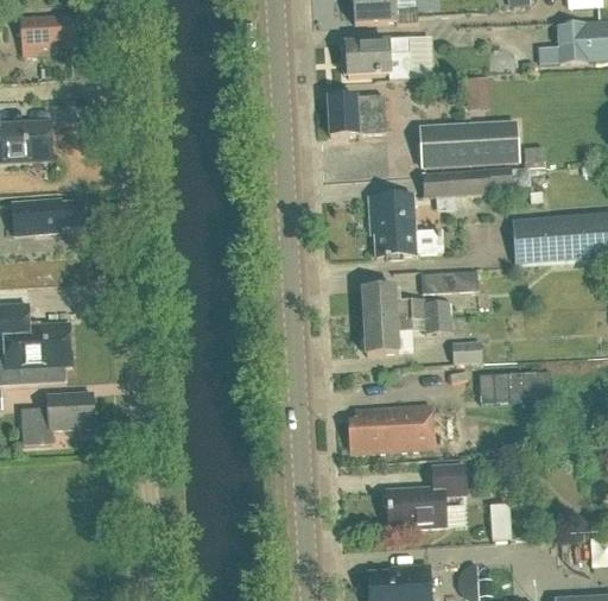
[(352,0),(354,24),(396,21),(396,23),(418,21),(417,6),(396,7),(394,0),(352,0)]
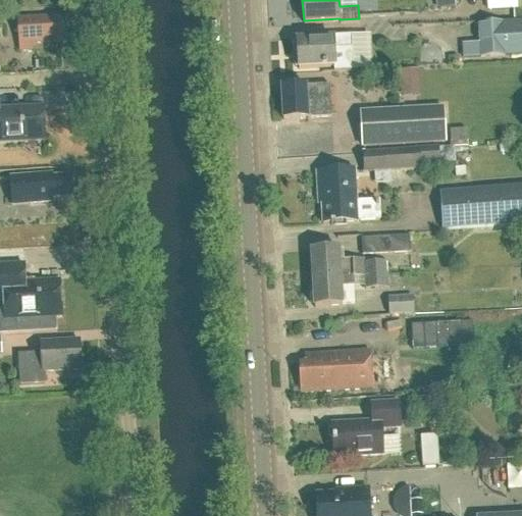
[(486,0),(487,8),(521,5),(521,0),(486,0)]
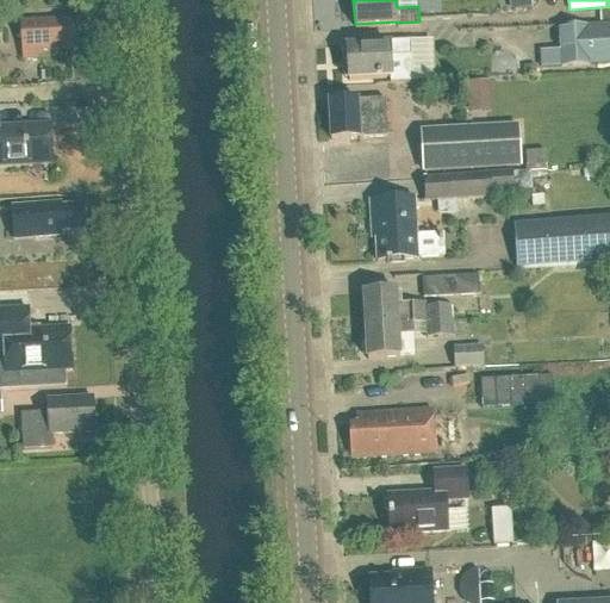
[(75,44),(74,14),(20,17),(23,48),(75,44)]
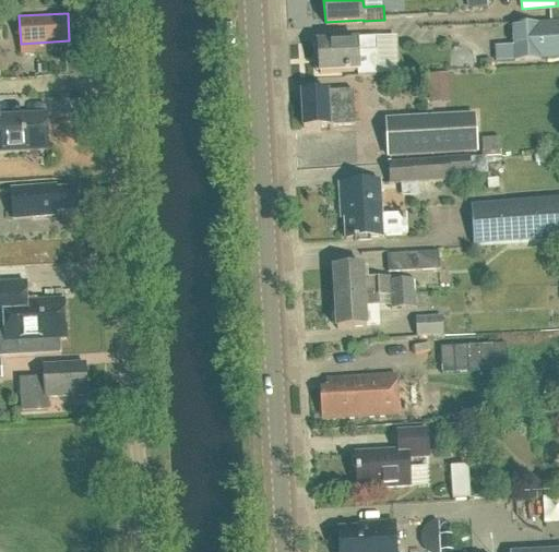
[(558,18),(540,20),(511,21),(513,58),(543,57),(558,55),(558,18)]
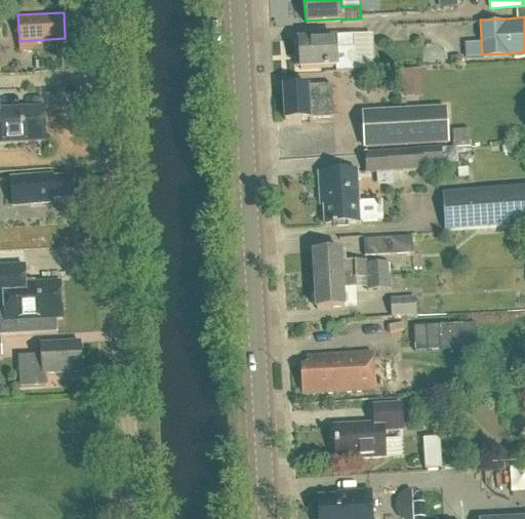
[(299,64),(299,66),(336,64),(337,67),(355,67),(353,32),(329,33),(329,35),(298,37),(299,52),(296,52),(296,64),(299,64)]
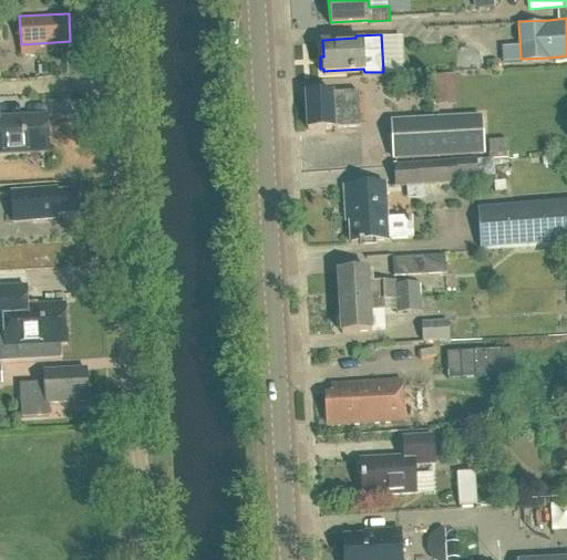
[(435,101),(456,100),(455,71),(434,72),(435,101)]
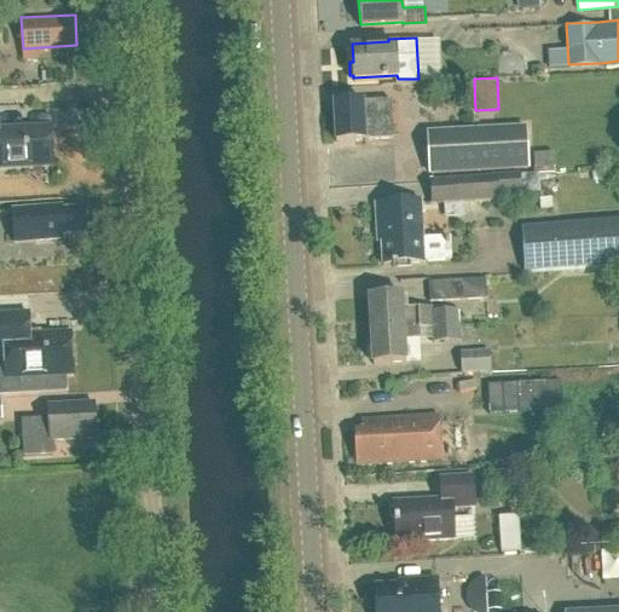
[(334,99),(335,138),(393,134),(391,96),(334,99)]
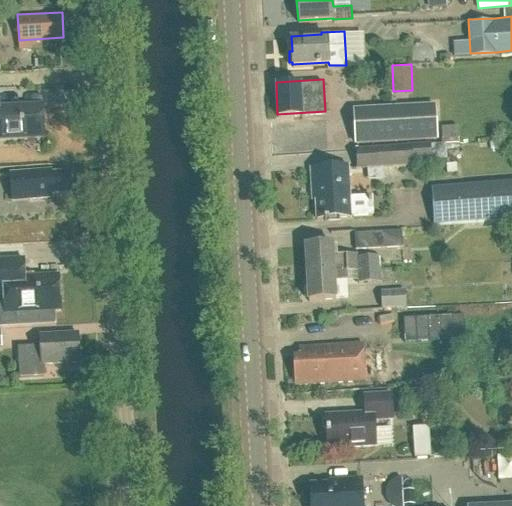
[(356,143),(439,138),(437,101),(354,105),(356,143)]
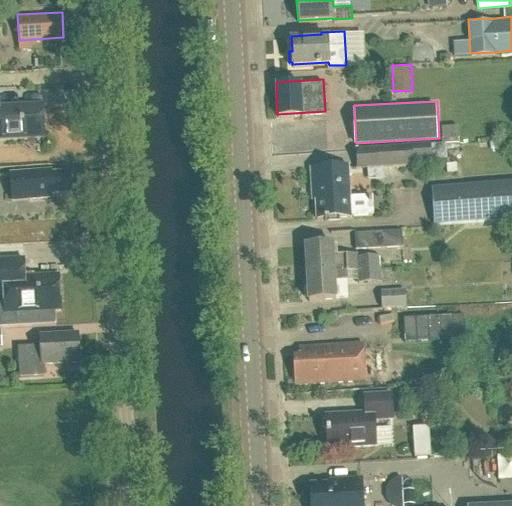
[(0,135),(22,135),(22,131),(43,130),(42,102),(0,103),(0,135)]
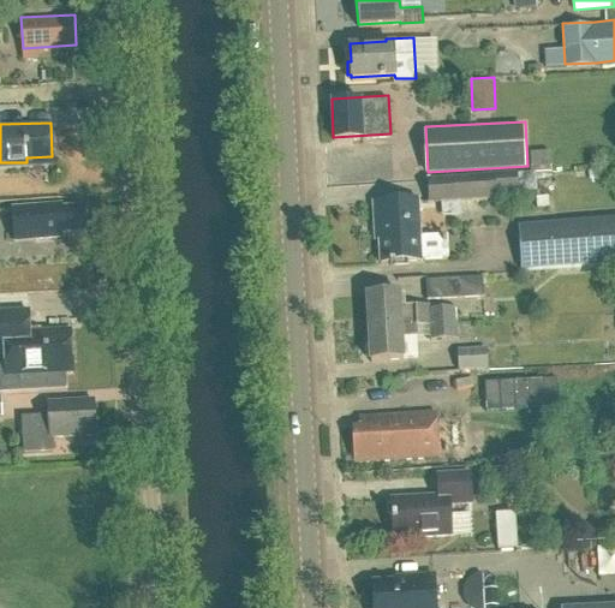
[(549,149),(530,149),(530,166),(550,165),(549,149)]
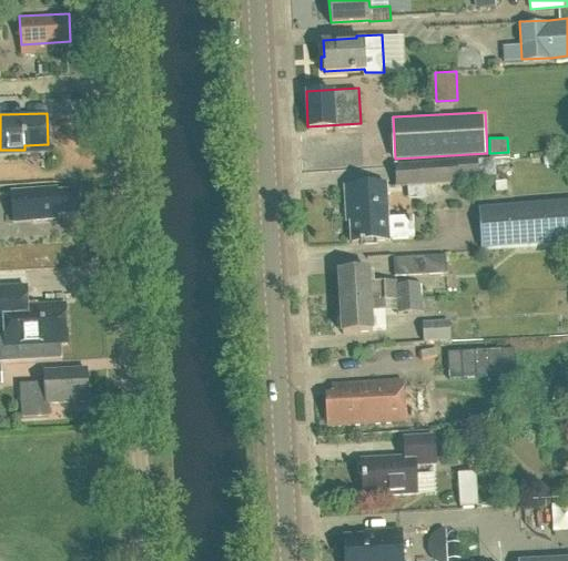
[(457,177),(478,175),(477,156),(455,157),(395,162),(396,184),(457,180),(457,177)]
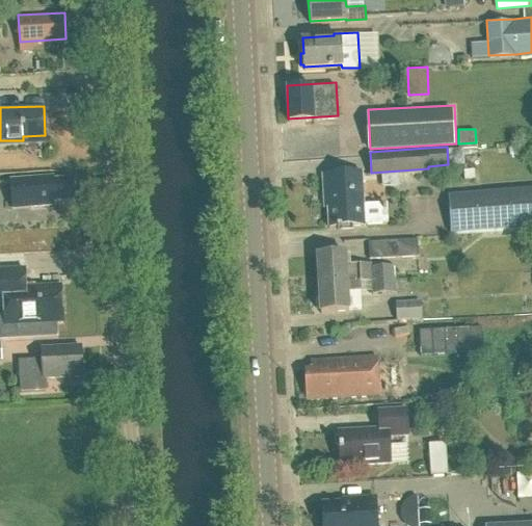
[(387,201),(363,202),(362,169),(322,172),(323,190),(326,190),(328,225),(364,222),(388,221),(387,201)]
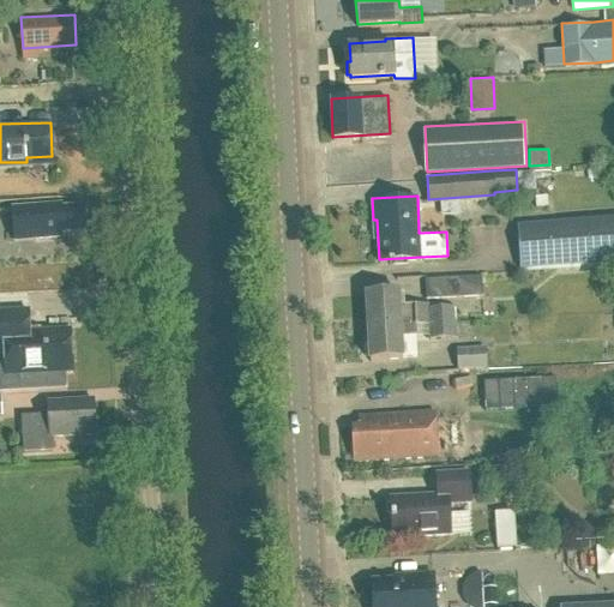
[(56,230),(84,228),(83,203),(61,204),(61,200),(12,204),(14,238),(56,234),(56,230)]
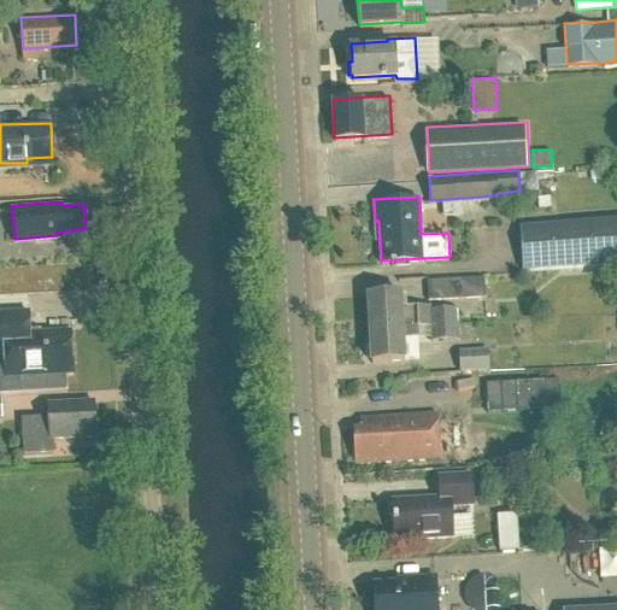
[(616,215),(521,223),(524,269),(616,262),(616,215)]
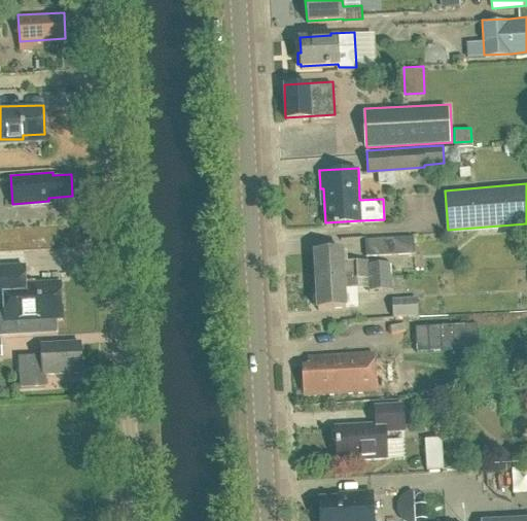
[(365,255),(414,252),(413,235),(364,237),(365,255)]
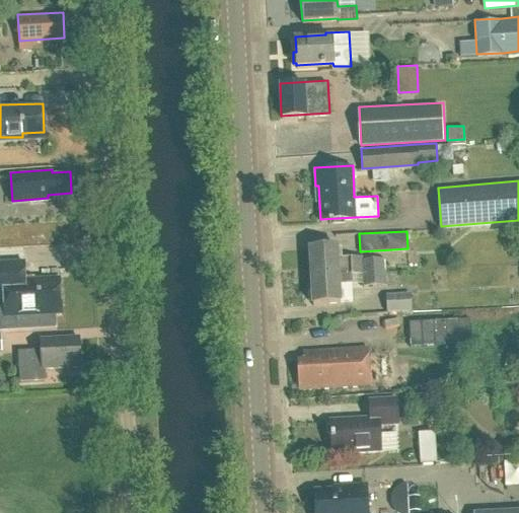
[(337,243),(309,245),(311,274),(352,271),(362,271),(362,264),(362,258),(362,254),(338,255),(337,243)]
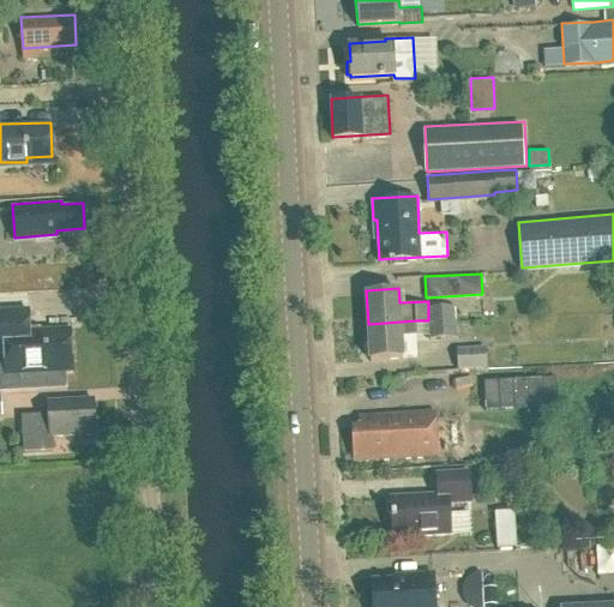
[(453,301),(431,302),(432,332),(455,332),(453,301)]
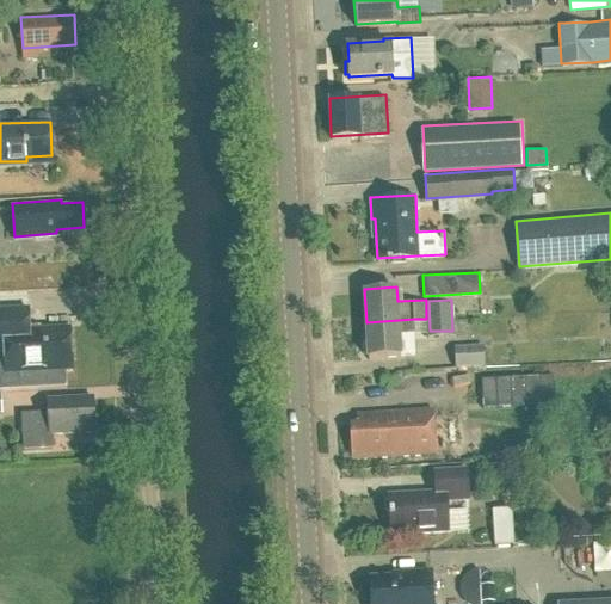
[(69,324),(29,326),(28,304),(0,306),(0,371),(2,373),(2,389),(67,386),(67,368),(72,367),(69,324)]
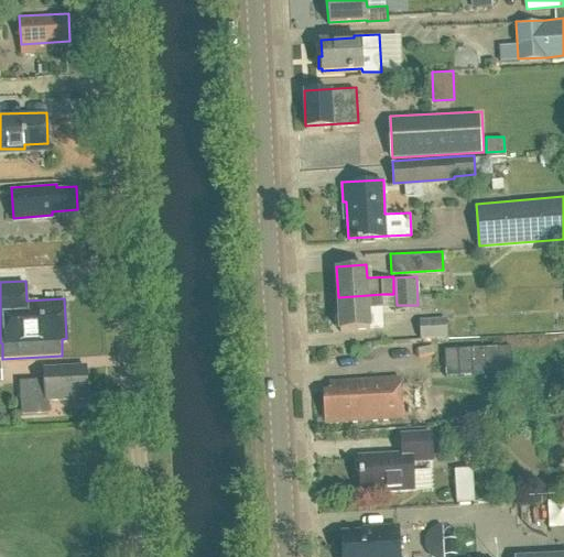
[(382,294),(338,297),(339,328),(369,326),(368,305),(382,304),(388,304),(394,304),(393,294),(382,294)]
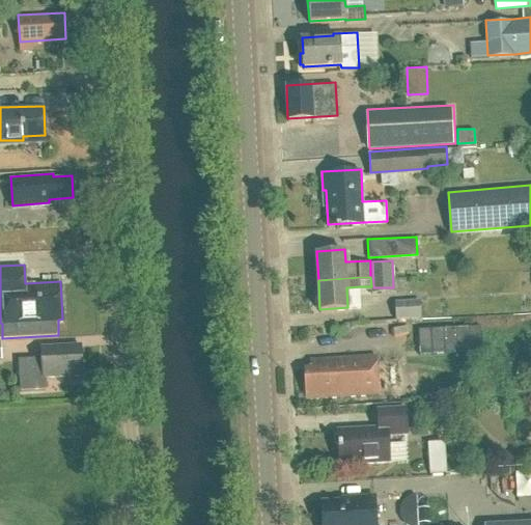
[(395,299),(396,316),(422,315),(421,298),(395,299)]
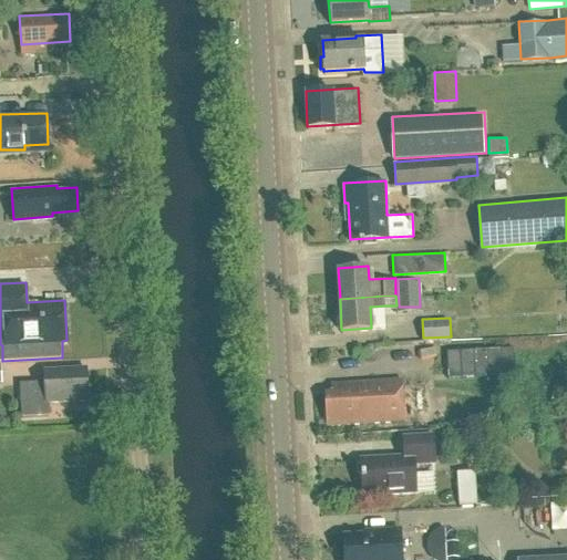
[(513,348),(446,350),(447,375),(514,373),(513,348)]
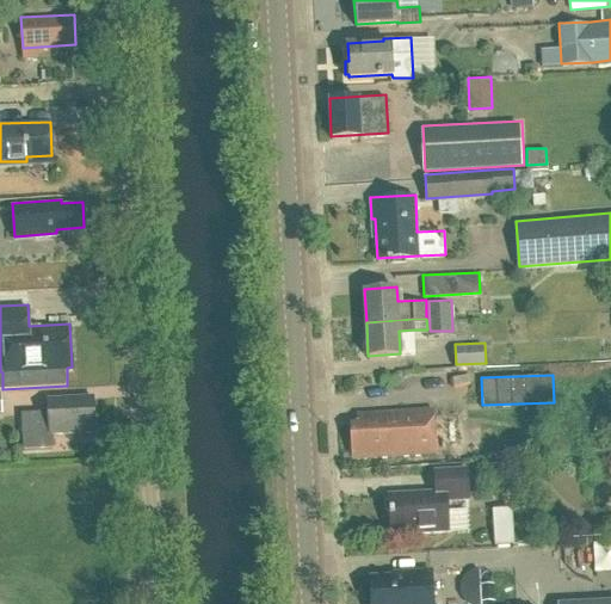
[(94,429),(92,394),(47,396),(48,410),(22,411),(23,447),(53,445),(51,432),(94,429)]
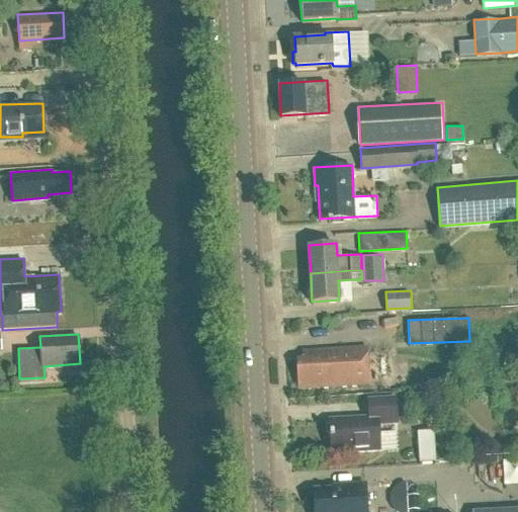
[(304,357),(297,357),(298,386),(368,381),(366,344),(303,348),(304,357)]
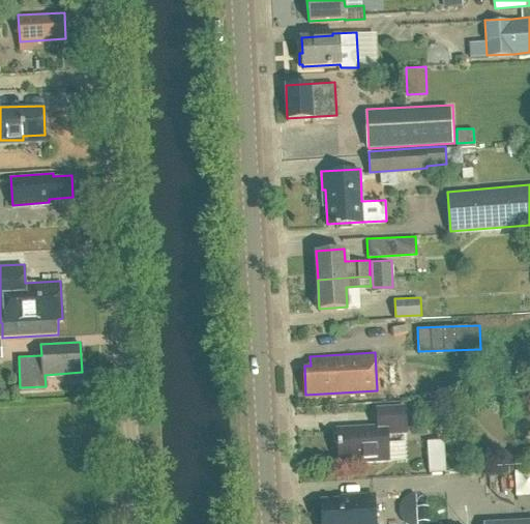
[(404,404),(377,406),(378,425),(336,427),(339,462),(388,459),(387,432),(406,431),(404,404)]
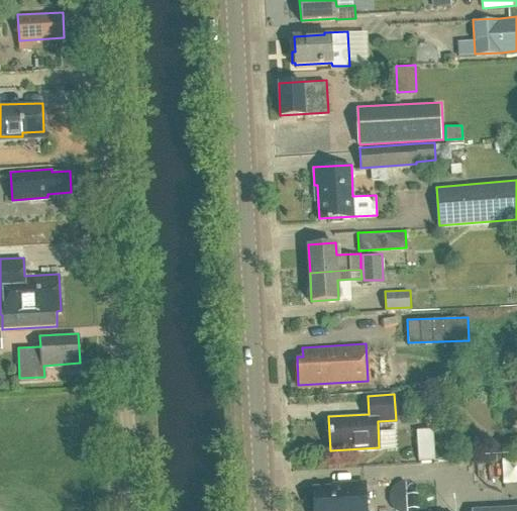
[(417,427),(419,461),(434,458),(431,426),(417,427)]
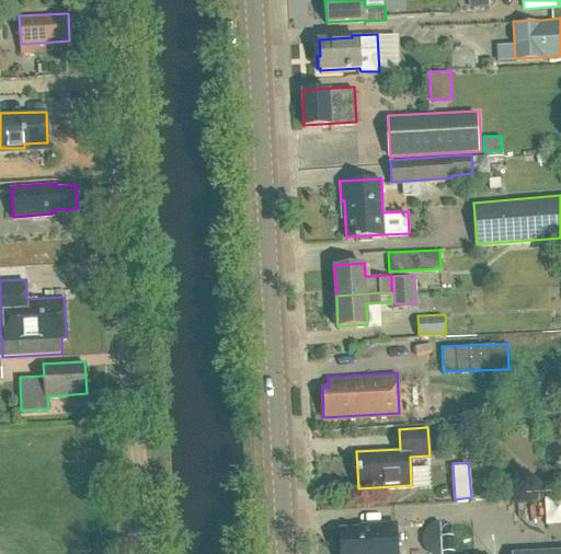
[(471,471),(473,500),(493,499),(491,470),(471,471)]
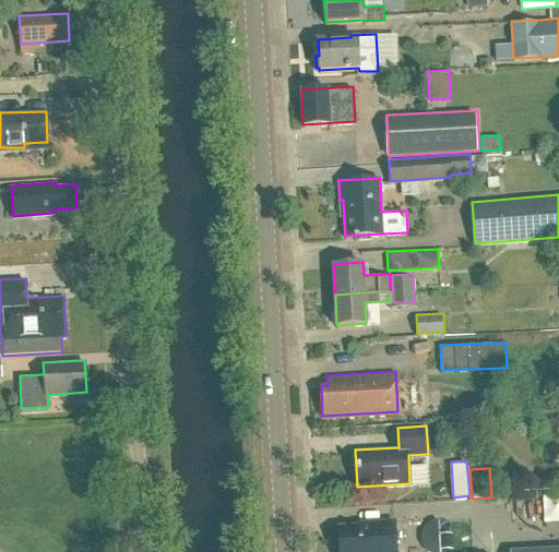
[(544,519),(558,517),(558,491),(543,492),(544,519)]
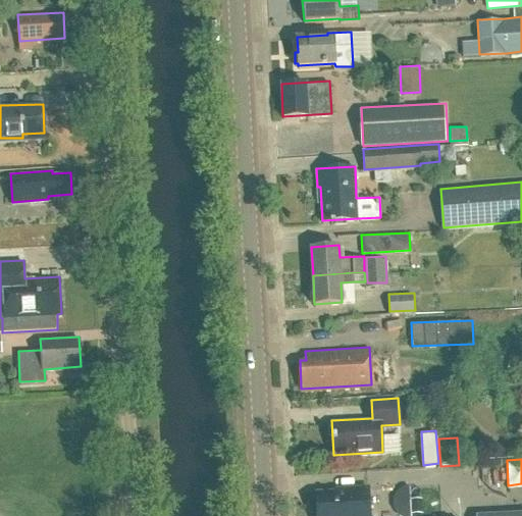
[(411,515),(410,483),(408,484),(405,484),(402,486),(401,487),(398,489),(396,493),(395,494),(395,496),(394,497),(394,499),(394,500),(394,502),(394,504),(394,505),(395,507),(396,508),(396,510),(397,511),(399,512),(400,514),(401,515),(402,515),(403,515),(411,515)]
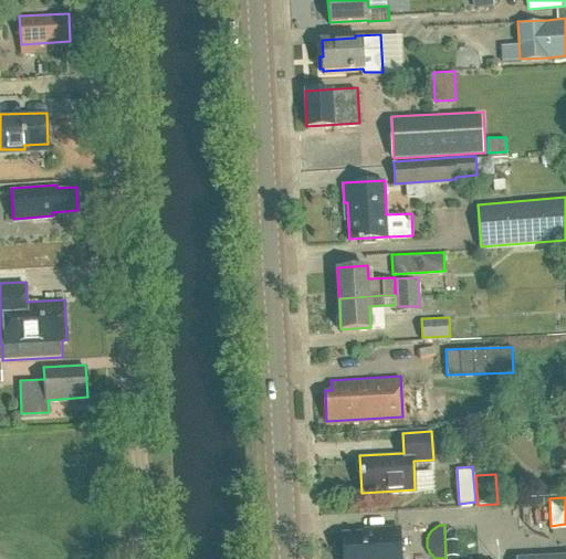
[(376,529),(343,531),(344,558),(400,558),(399,526),(376,527),(376,529)]
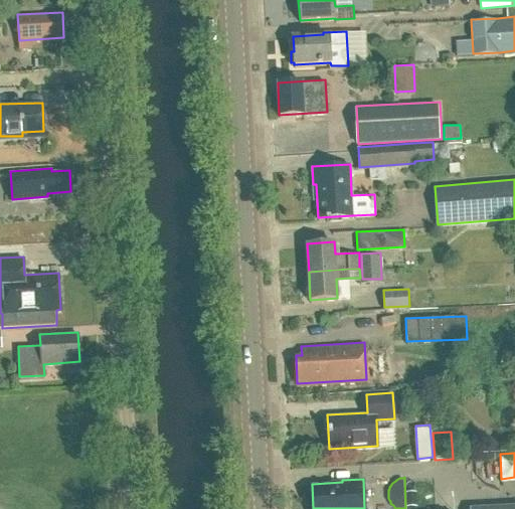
[(414,490),(406,490),(407,505),(415,504),(414,490)]
